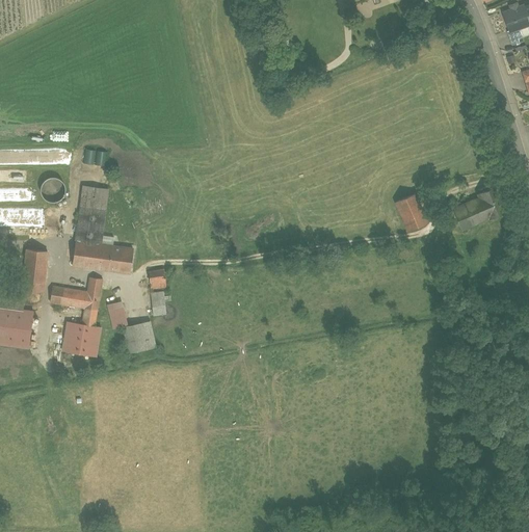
[(446,12),(440,0),(439,0),(424,7),(430,20),(446,12)]
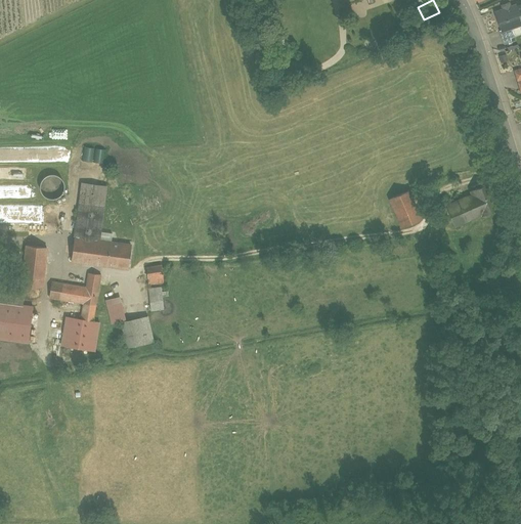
[(497,8),(488,11),(496,31),(517,23),(519,27),(520,26),(520,0),(518,0),(507,4),(507,3),(497,6),(497,8)]
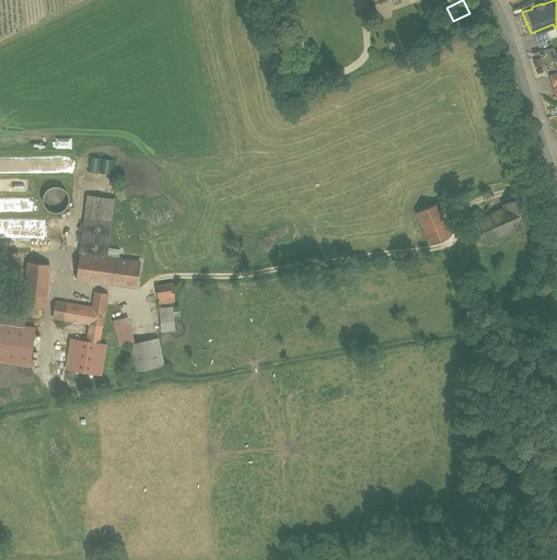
[(556,57),(553,59),(556,72),(545,76),(548,88),(556,84),(556,57)]
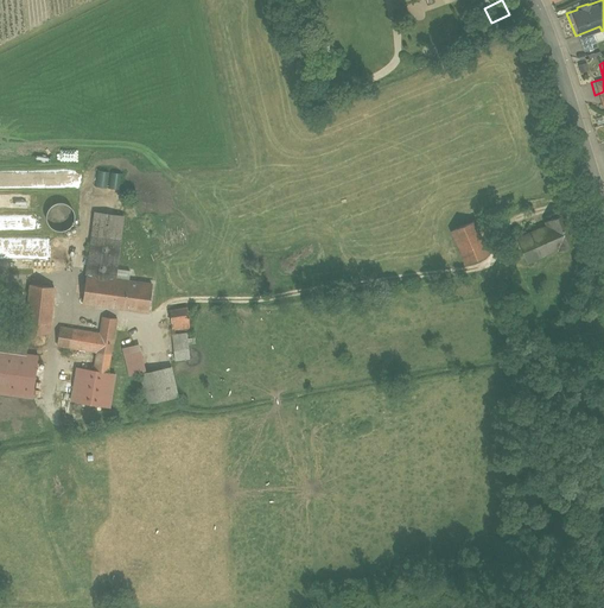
[(116,188),(116,171),(91,171),(91,187),(116,188)]
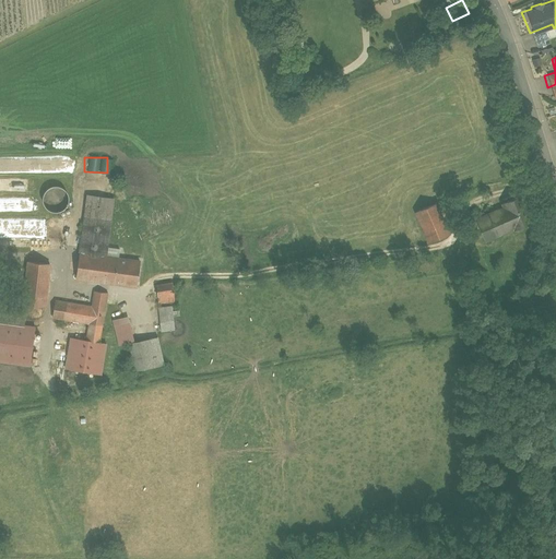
[(68,192),(64,188),(59,186),(54,185),(48,187),(45,190),(42,195),(42,200),(43,205),(47,210),(51,212),(57,212),(62,211),(67,207),(69,203),(69,197),(68,192)]
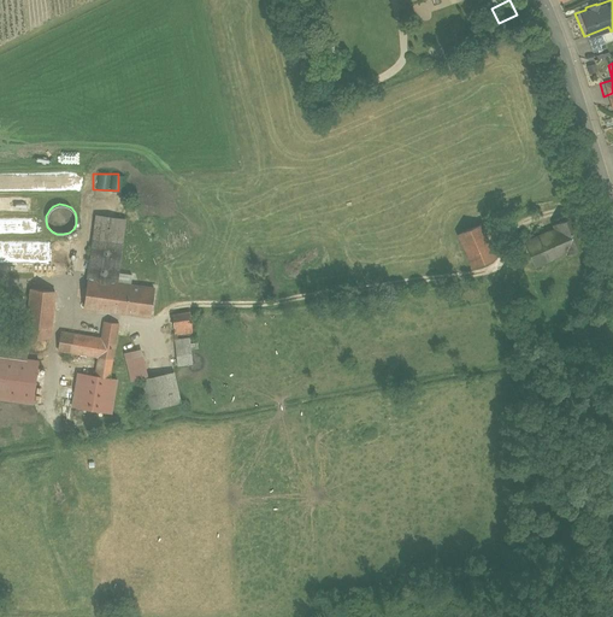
[(88,277),(118,281),(127,218),(96,213),(87,277),(88,277)]
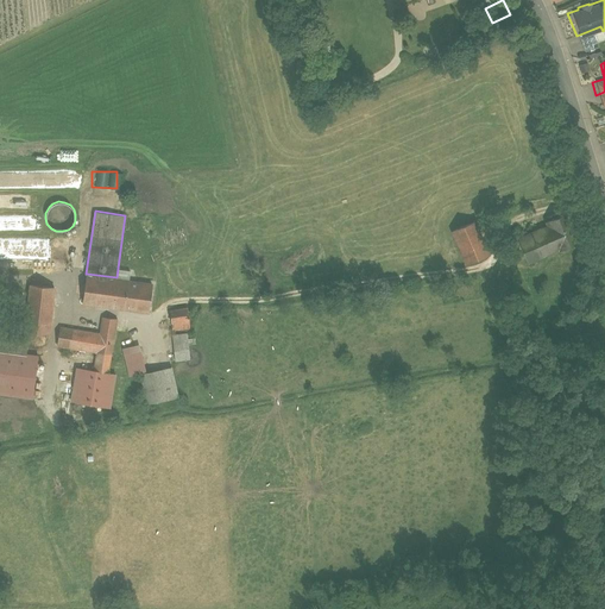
[(511,239),(522,265),(550,253),(552,255),(574,245),(561,213),(537,224),(540,227),(511,239)]
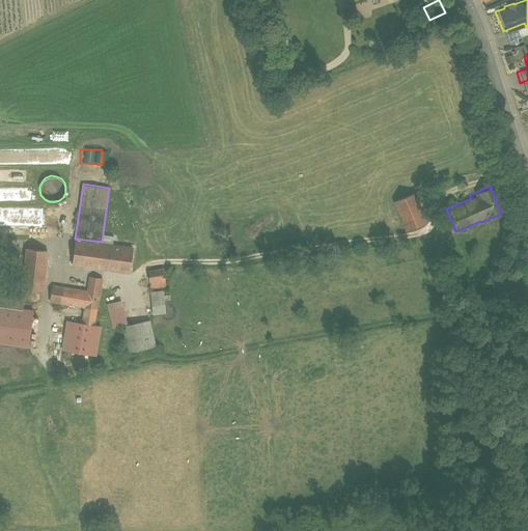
[(411,192),(388,201),(401,230),(423,221),(411,192)]
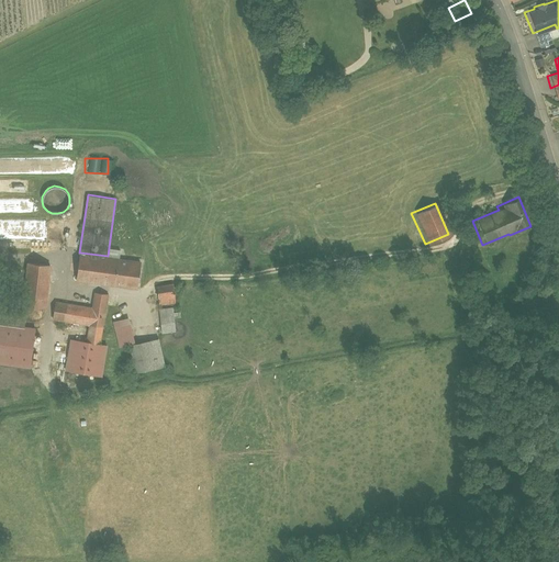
[(31,236),(47,236),(47,221),(32,221),(23,221),(24,236),(31,236)]
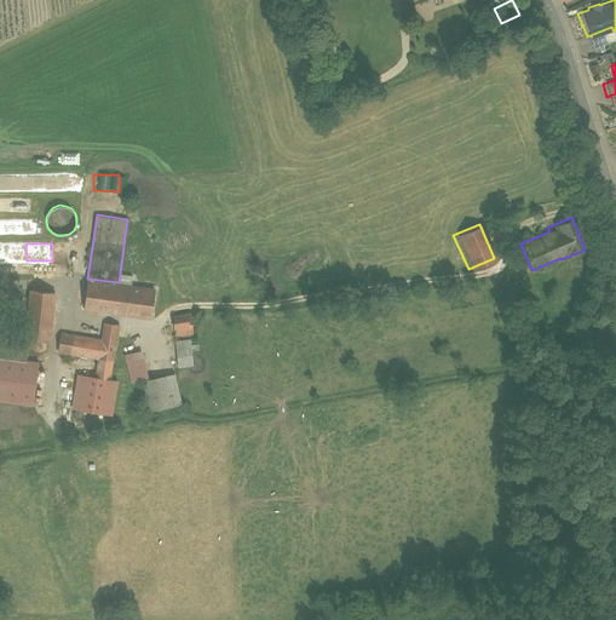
[(84,310),(150,320),(155,288),(132,285),(119,282),(88,279),(84,310)]
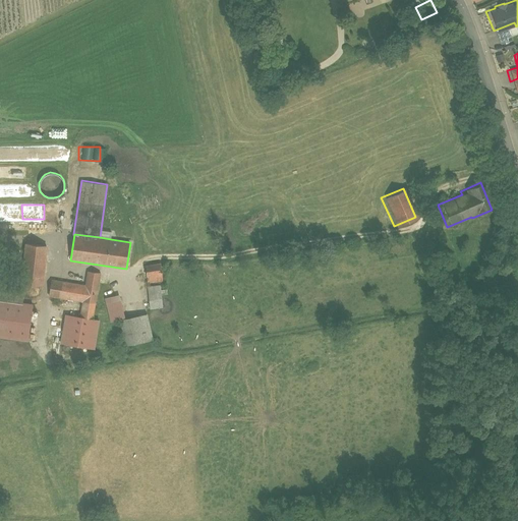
[(42,287),(47,245),(23,243),(19,284),(42,287)]
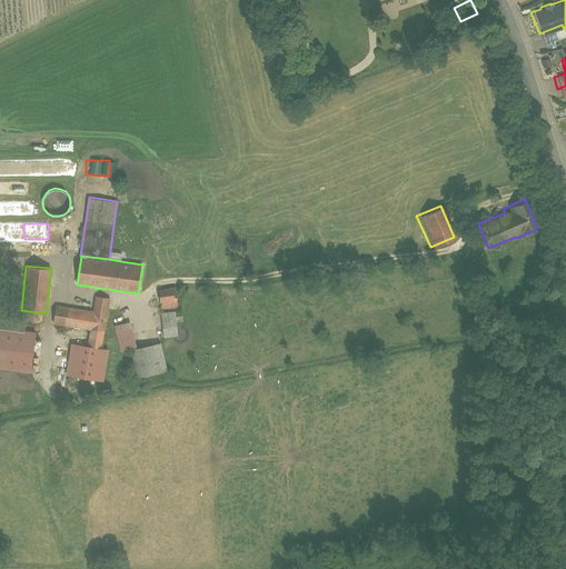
[(176,288),(158,290),(161,311),(178,310),(178,308),(176,288)]
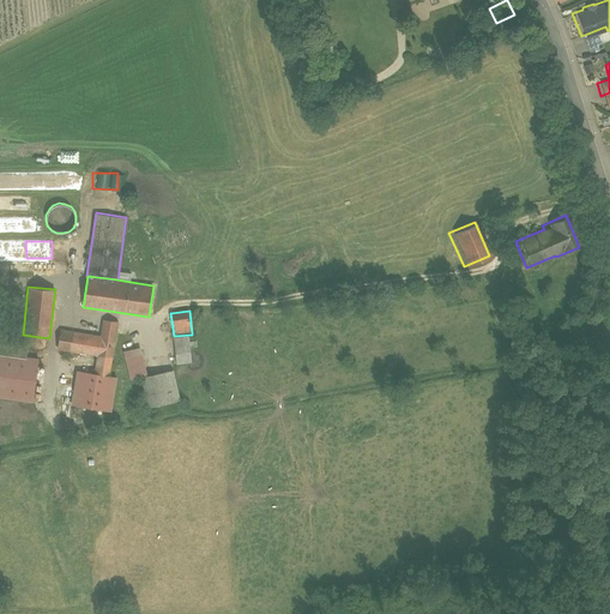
[(94,373),(110,375),(118,321),(102,319),(100,336),(60,330),(58,350),(97,356),(94,373)]
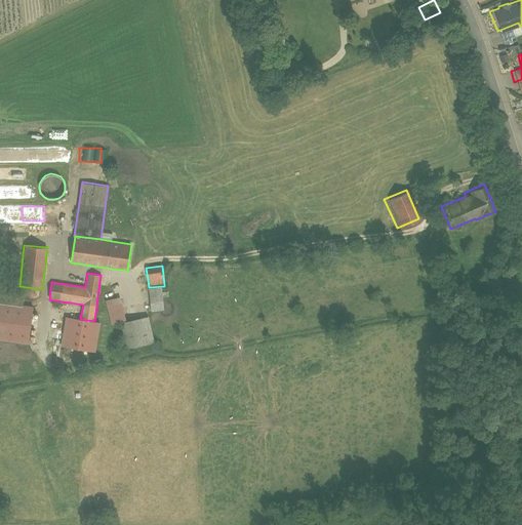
[(161,288),(148,290),(151,314),(164,312),(162,298),(168,297),(168,292),(162,293),(161,288)]
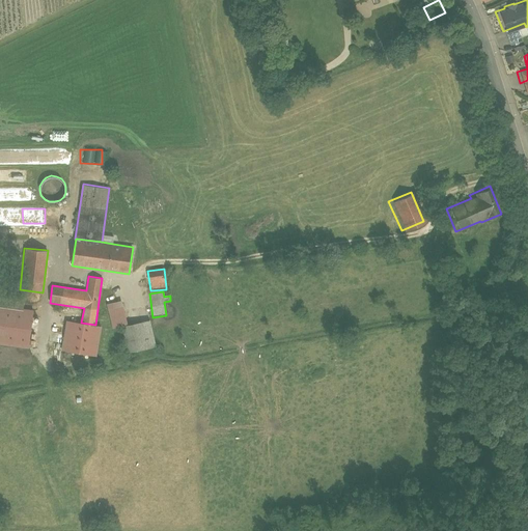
[(0,345),(27,350),(33,310),(0,305),(0,345)]
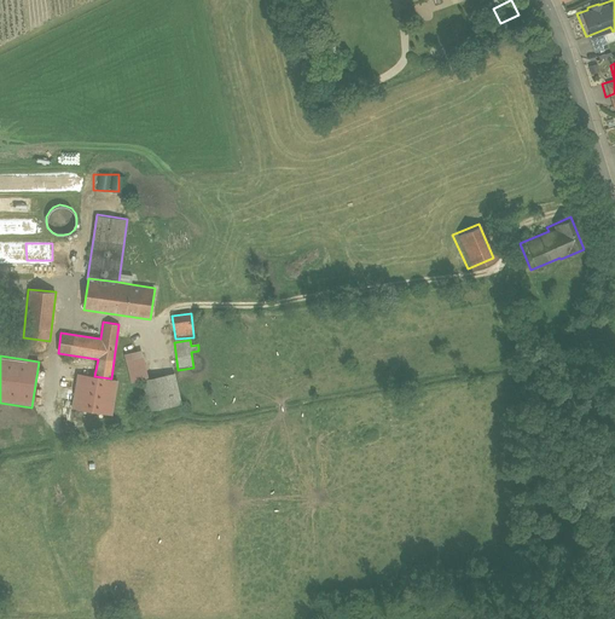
[(141,381),(149,379),(144,358),(125,362),(131,383),(141,381)]
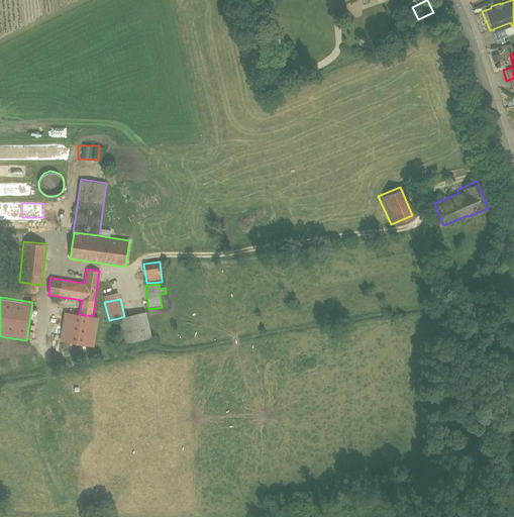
[(142,339),(151,337),(145,311),(124,316),(118,318),(124,344),(142,339)]
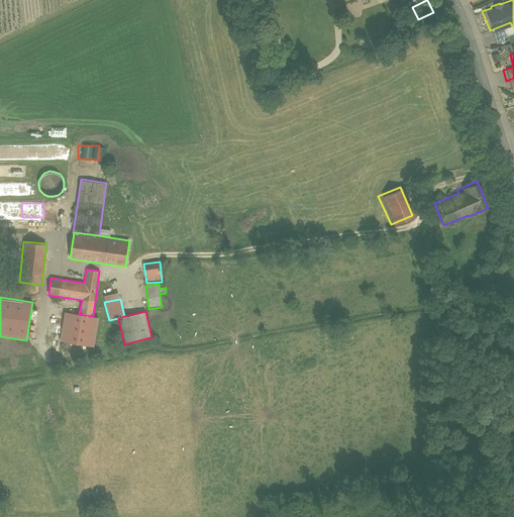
[(79,314),(65,312),(60,341),(95,347),(99,317),(93,316),(79,314)]
